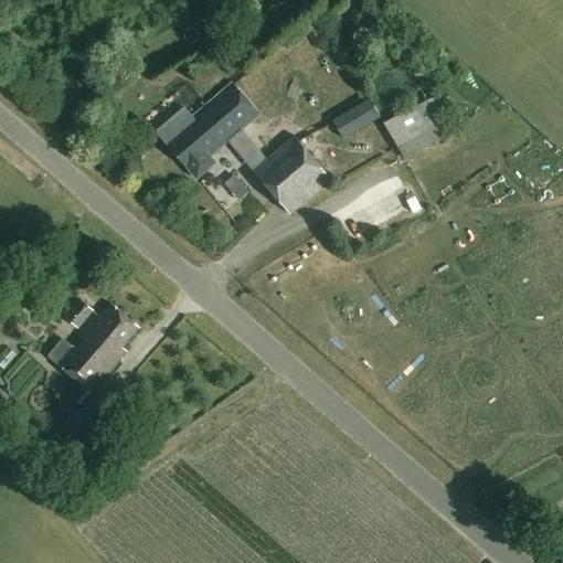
[(259,115),(232,82),(192,116),(194,119),(166,145),(195,180),(216,162),(211,156),(259,115)]
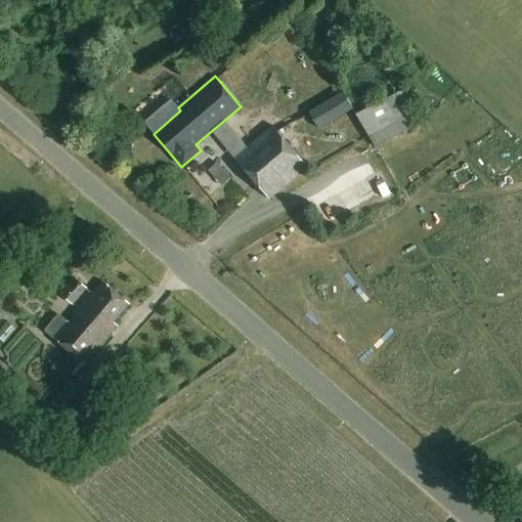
[(400,90),(356,114),(374,147),(419,123),(400,90)]
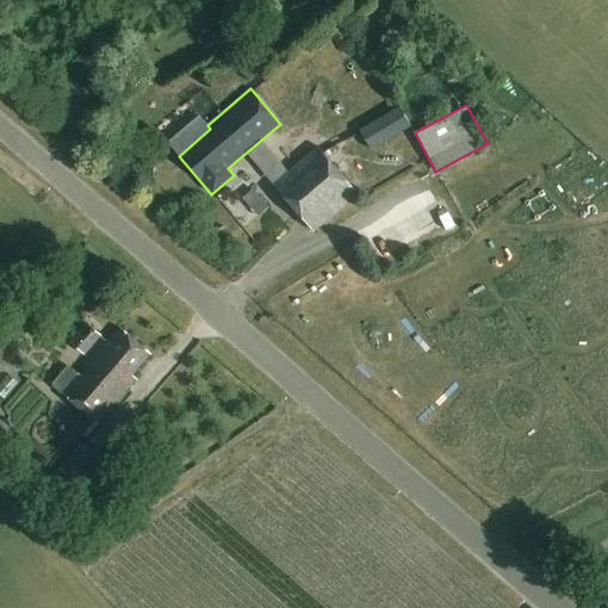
[(402,112),(363,135),(370,148),(409,124),(407,121),(402,112)]
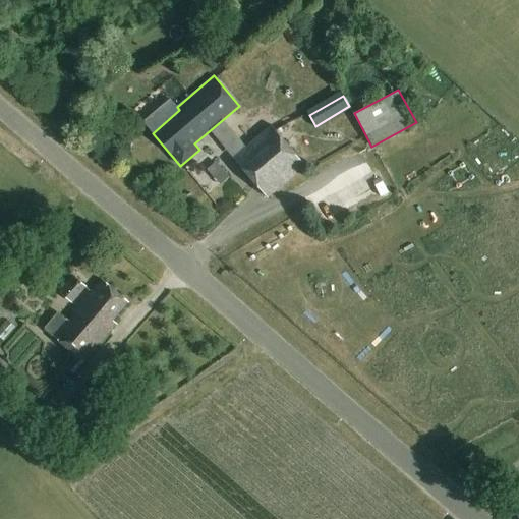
[(305,166),(270,124),(232,157),(268,198),(305,166)]
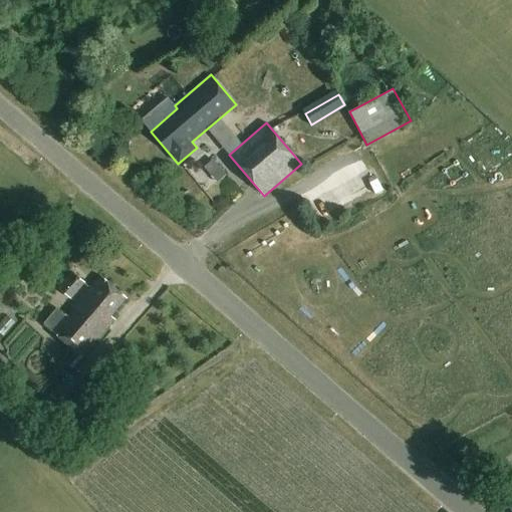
[(308,209),(356,186),(345,163),(297,185),(308,209)]
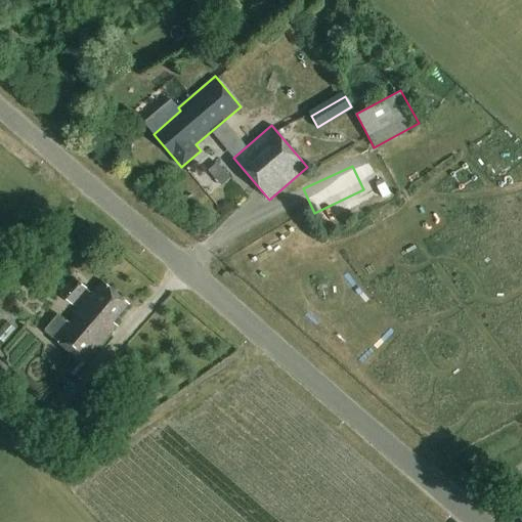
[(58,294),(71,304),(86,288),(73,276),(58,294)]
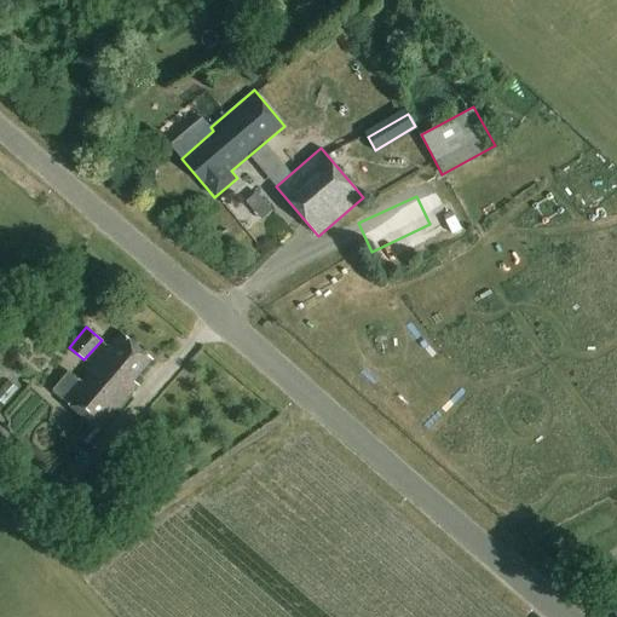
[(84,442),(98,425),(125,395),(121,392),(150,357),(121,332),(64,397),(81,410),(67,427),(84,442)]
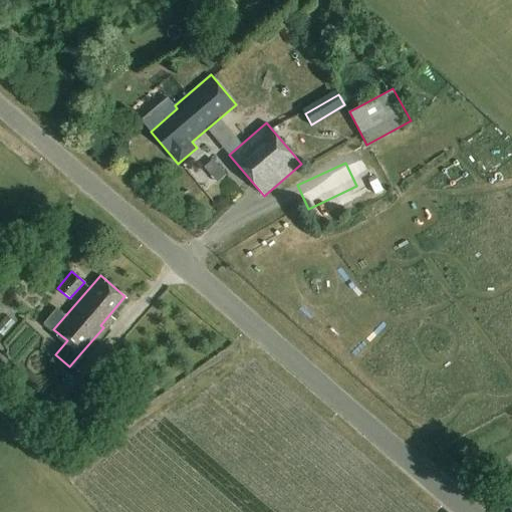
[(64,372),(46,394),(63,408),(81,387),(64,372)]
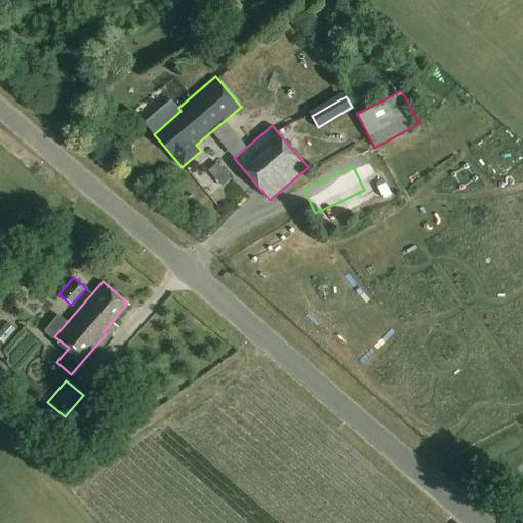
[(51,436),(59,443),(69,432),(61,425),(51,436)]
